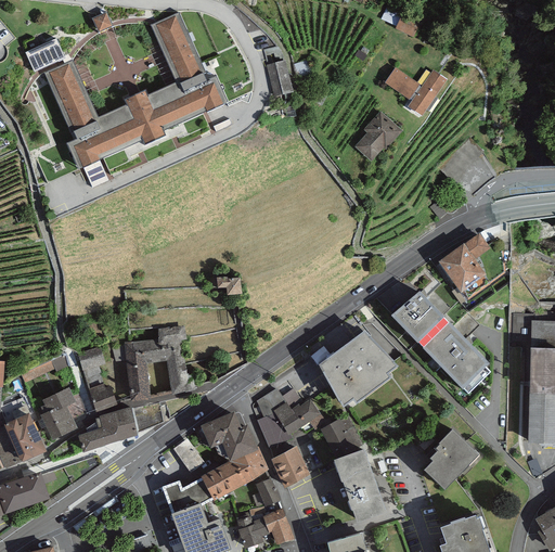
[(102,28),(118,21),(111,4),(94,11),(102,28)]
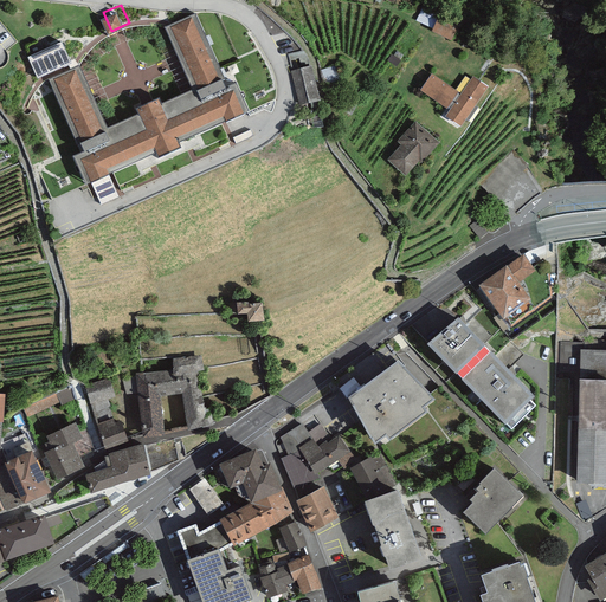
[(194,20),(165,33),(193,97),(160,111),(158,107),(137,116),(139,121),(108,135),(79,71),(47,85),(77,153),(81,151),(83,156),(72,161),(86,193),(109,183),(108,181),(156,160),(159,166),(181,155),(178,149),(225,129),(226,131),(249,121),(232,84),(225,86),(194,20)]
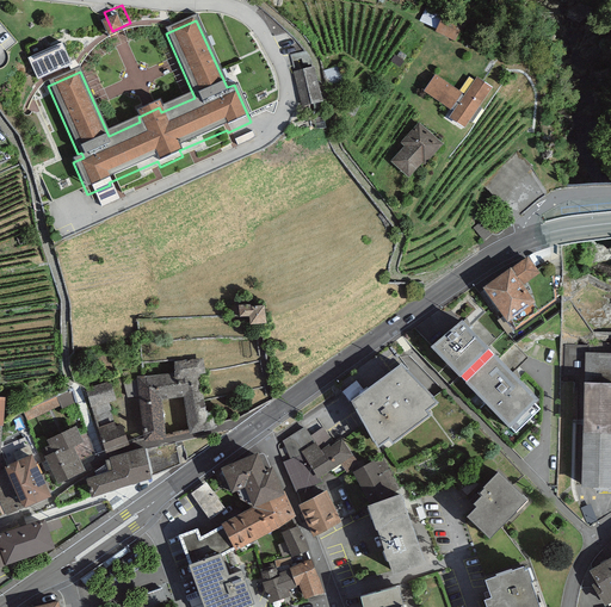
[(443,24),(436,38),(455,49),(462,35),(443,24)]
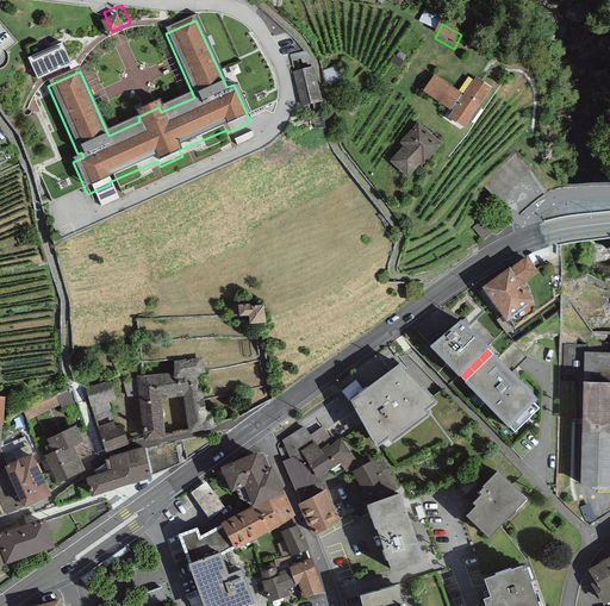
[(41,79),(76,63),(66,41),(30,56),(41,79)]
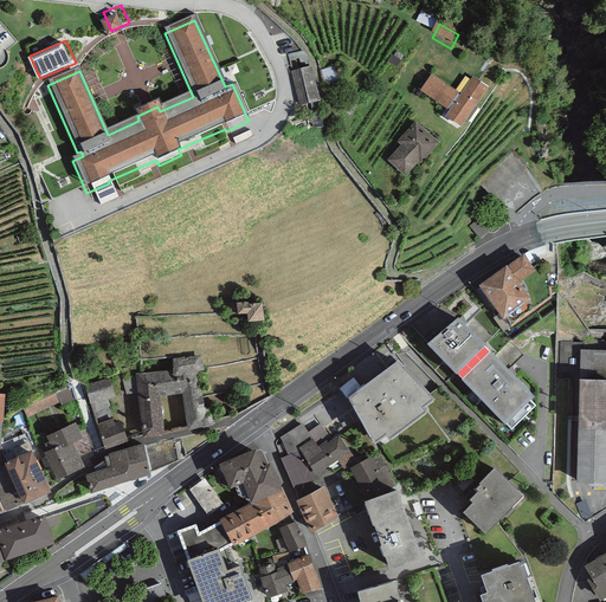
[(330,85),(340,81),(333,69),(323,75),(330,85)]
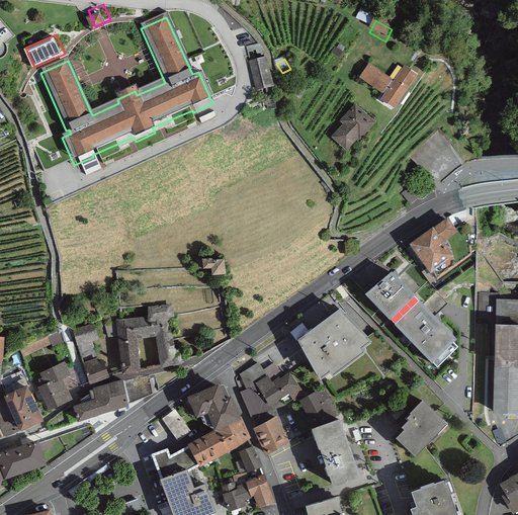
[(360,82),(383,99),(393,86),(369,70),(360,82)]
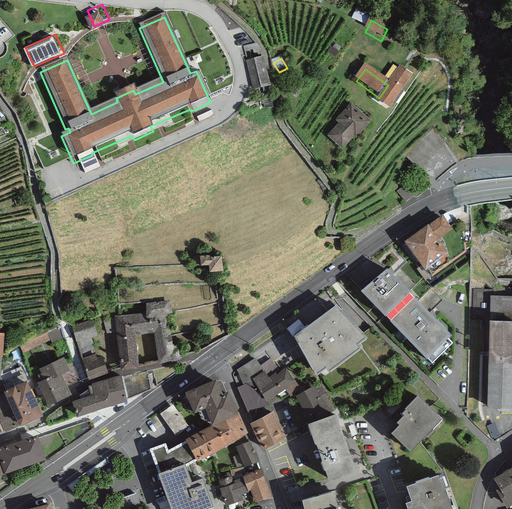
[(375,103),(388,112),(409,82),(396,73),(388,85),(379,98),(375,103)]
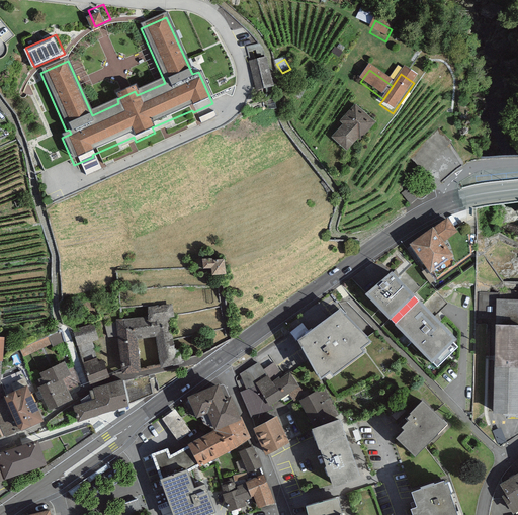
[(375,127),(355,108),(339,125),(343,129),(331,142),(346,156),(358,143),(360,145),(375,127)]
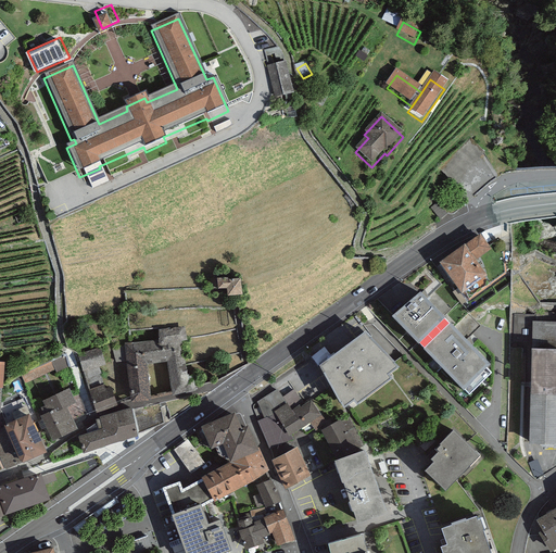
[(446,217),(438,205),(430,211),(439,222),(446,217)]
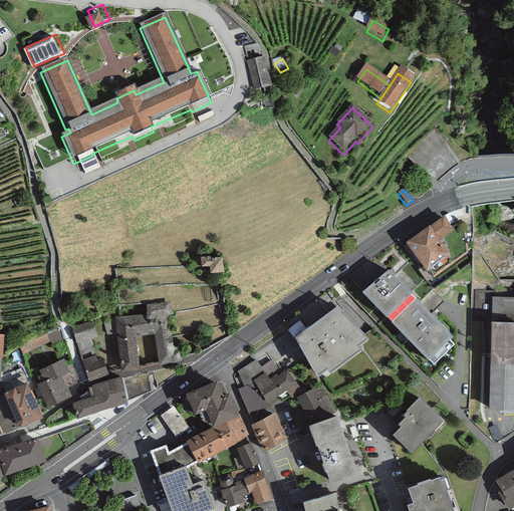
[(430,225),(406,242),(434,279),(454,263),(447,255),(450,252),(441,240),(454,230),(444,216),(430,226),(430,225)]
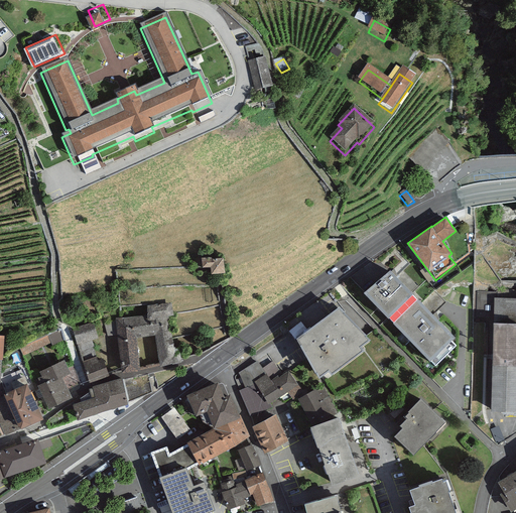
[(212,268),(213,275),(225,274),(224,260),(203,261),(203,269),(212,268)]
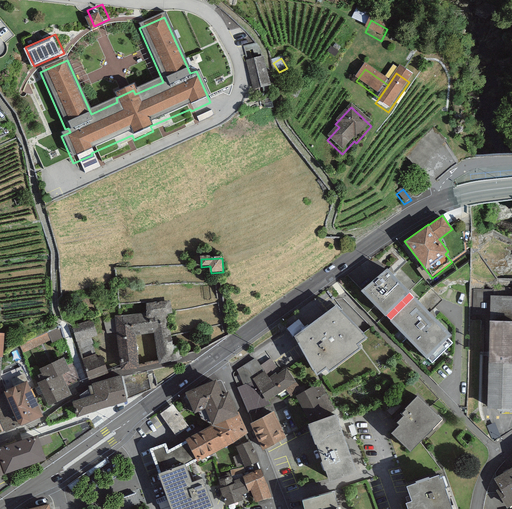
[(391,319),(414,294),(387,267),(361,290),(391,319)]
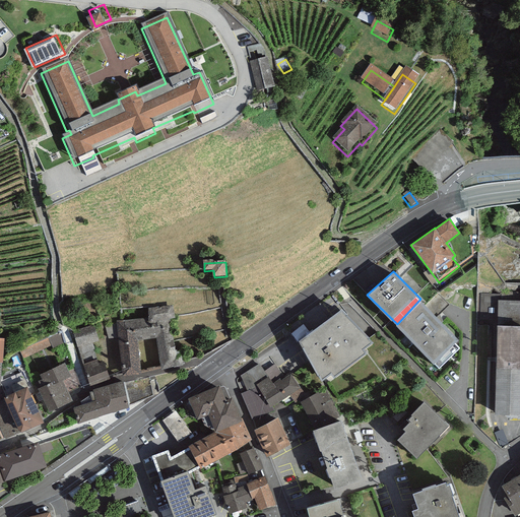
[(420,299),(397,324),(396,324),(439,367),(460,345),(454,341),(458,336),(420,299)]
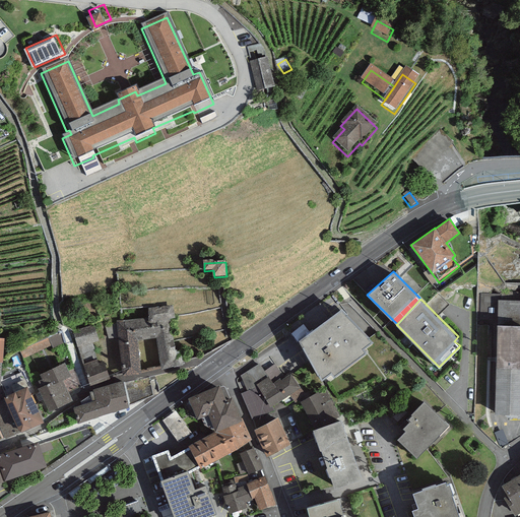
[(149,320),(116,323),(123,377),(141,374),(137,341),(155,338),(160,370),(183,366),(181,352),(176,352),(170,320),(174,318),(172,302),(147,304),(149,320)]
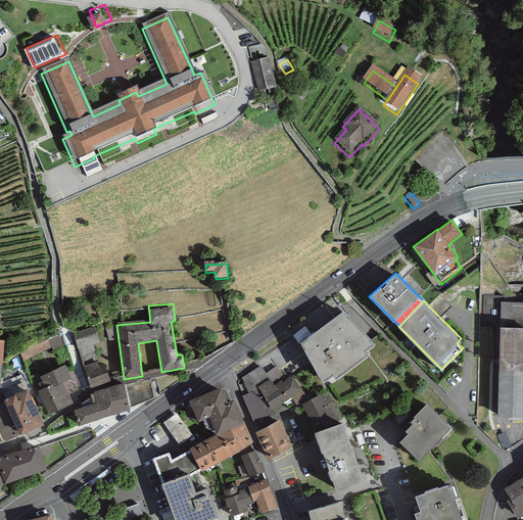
[(522,304),(501,304),(497,418),(522,418),(522,304)]
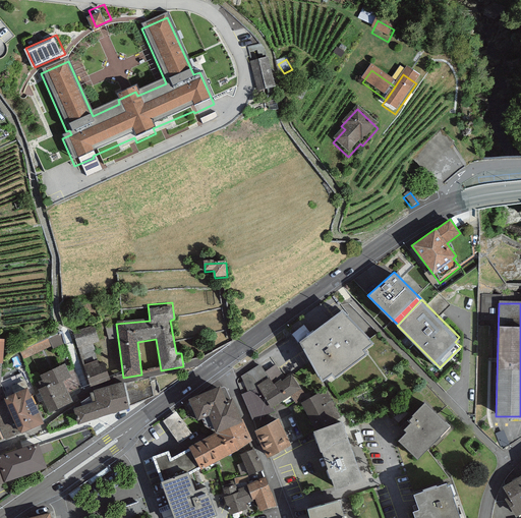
[(299,340),(322,379),(331,371),(334,376),(366,351),(363,347),(373,339),(343,307),(299,340)]
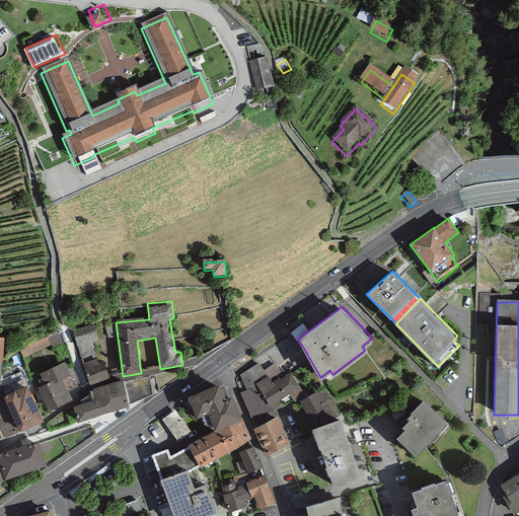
[(74,334),(79,348),(98,341),(93,326),(74,334)]
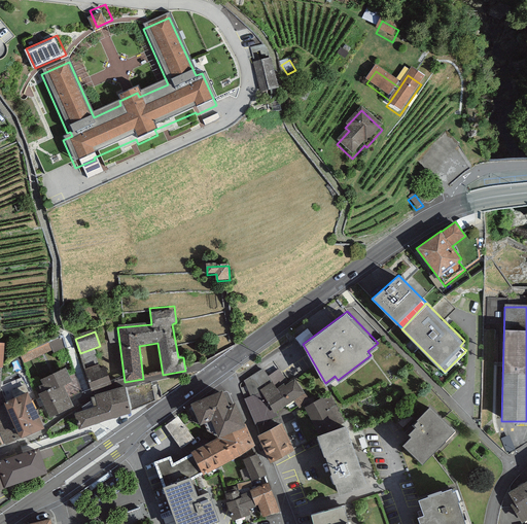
[(86,377),(92,392),(111,385),(106,371),(101,372),(99,365),(83,371),(86,377)]
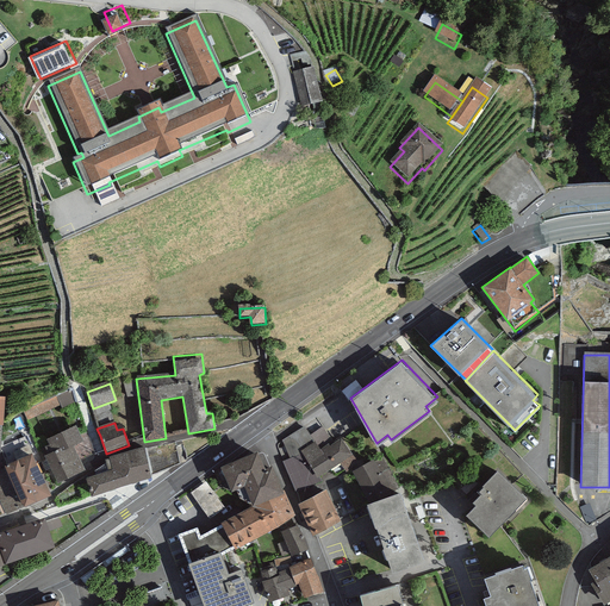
[(76,426),(47,441),(49,445),(44,448),(48,455),(44,456),(57,483),(85,470),(81,462),(95,455),(86,433),(80,436),(76,426)]
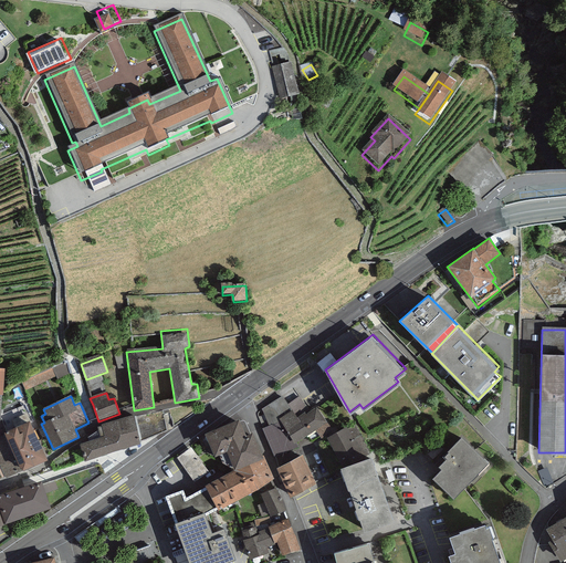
[(299,449),(295,445),(279,420),(292,412),(287,406),(282,398),(262,410),(269,428),(262,430),(274,459),(299,449)]
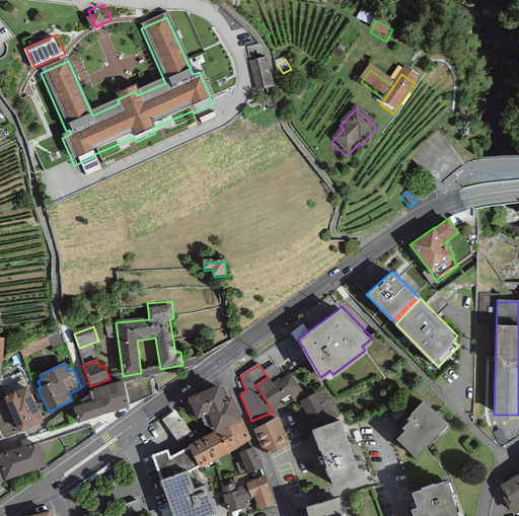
[(283,378),(274,365),(264,372),(268,377),(273,383),(280,378),(281,380),(283,378)]
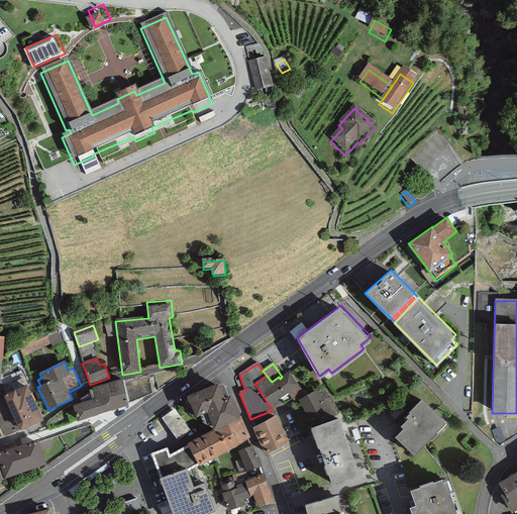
[(254,384),(270,406),(289,393),(294,400),(303,394),(289,373),(282,377),(280,379),(279,377),(272,382),(267,376),(254,384)]
